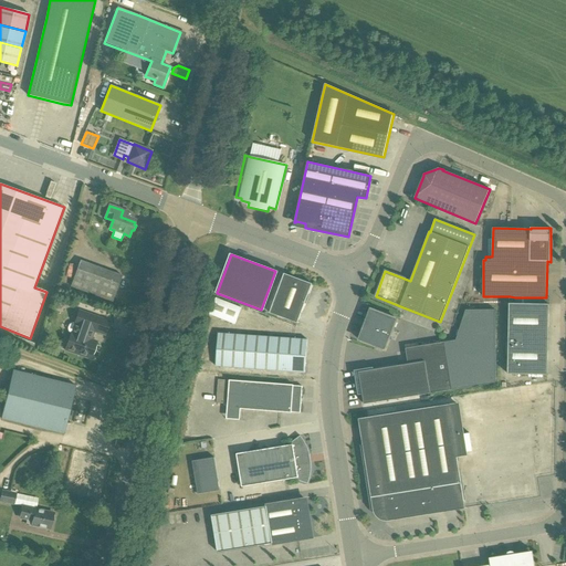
[(112,303),(122,275),(80,260),(70,287),(112,303)]
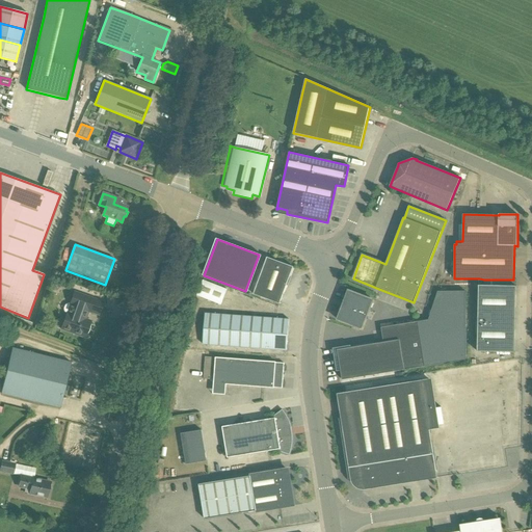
[(280,303),(293,267),(267,258),(254,294),(280,303)]
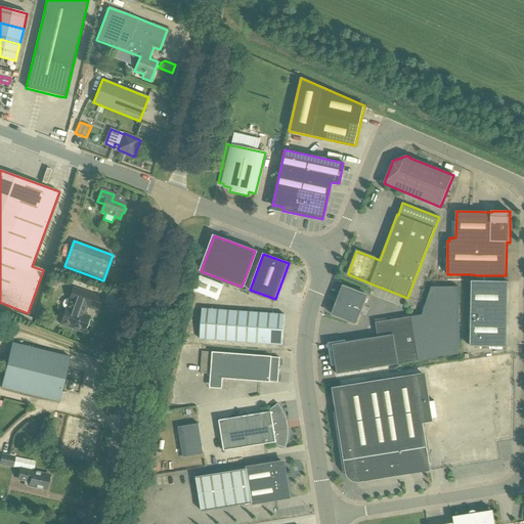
[(477,281),(477,275),(472,274),(471,346),(507,347),(509,281),(477,281)]
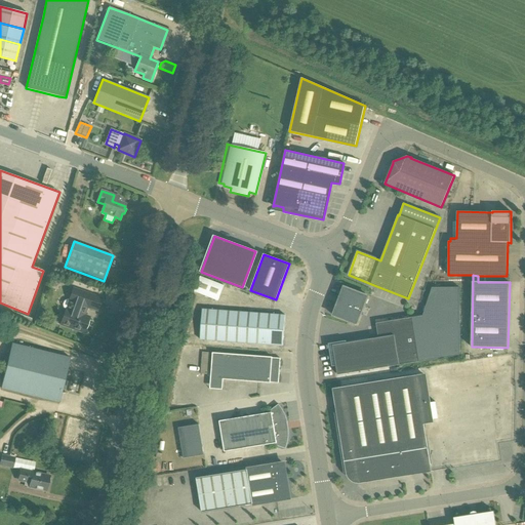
[(199,277),(194,292),(217,301),(224,286),(199,277)]
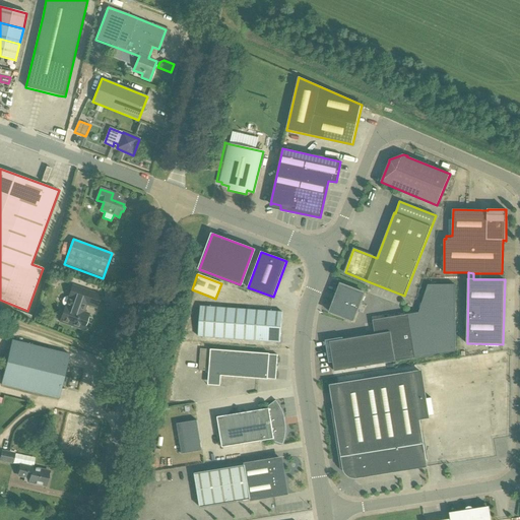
[(353,322),(365,294),(341,284),(330,313),(353,322)]
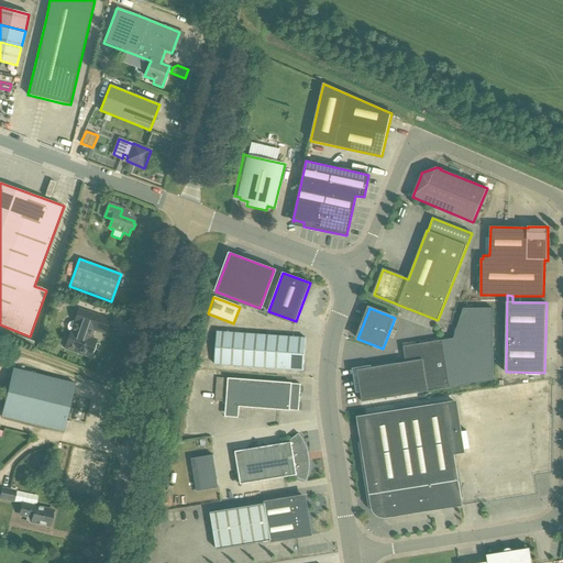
[(105,333),(109,320),(79,309),(75,322),(74,321),(73,321),(72,322),(70,322),(69,323),(68,324),(68,326),(68,327),(68,328),(68,329),(68,330),(69,331),(70,332),(65,349),(90,357),(91,354),(92,354),(94,352),(95,351),(96,349),(96,346),(96,344),(95,344),(96,340),(91,338),(94,330),(105,333)]
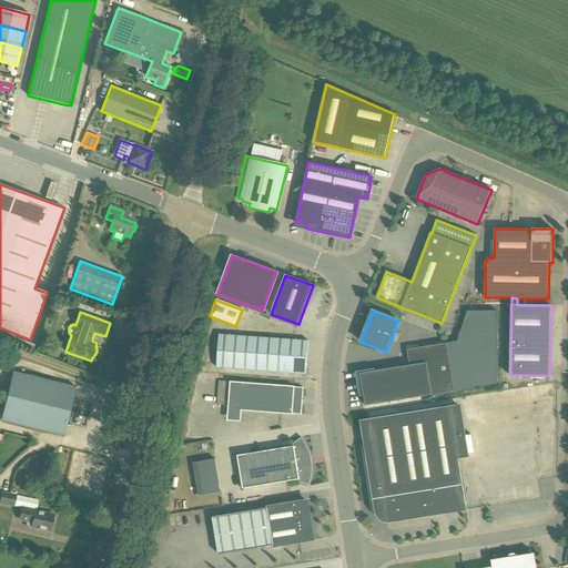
[(366,406),(454,392),(497,385),(496,312),(467,312),(457,342),(446,343),(407,350),(409,365),(361,373),(364,395),(366,406)]
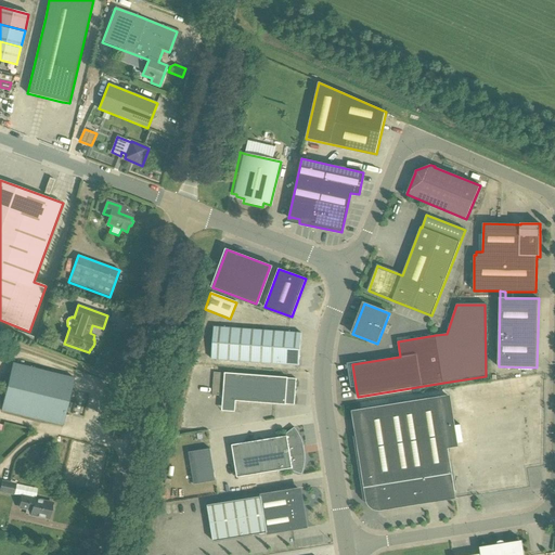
[(299,365),(301,333),(214,326),(211,359),(299,365)]
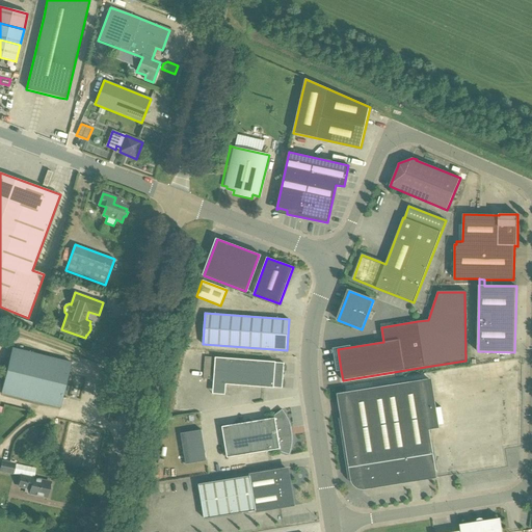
[(60,408),(71,364),(11,349),(0,394),(60,408)]
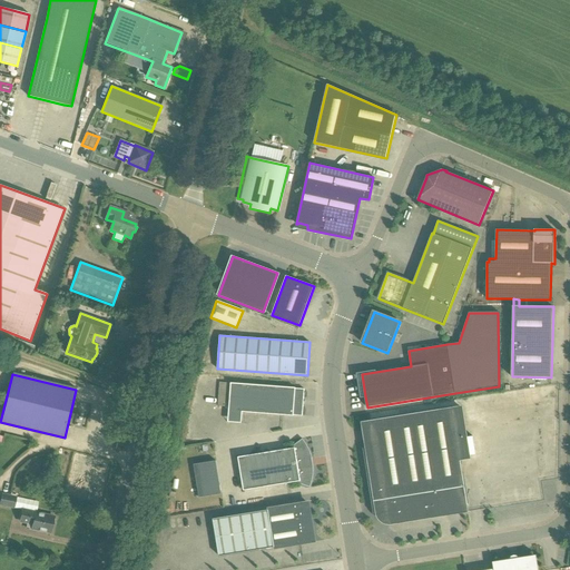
[(303,415),(305,389),(296,389),(296,387),(232,383),(229,411),(294,415),(303,415)]
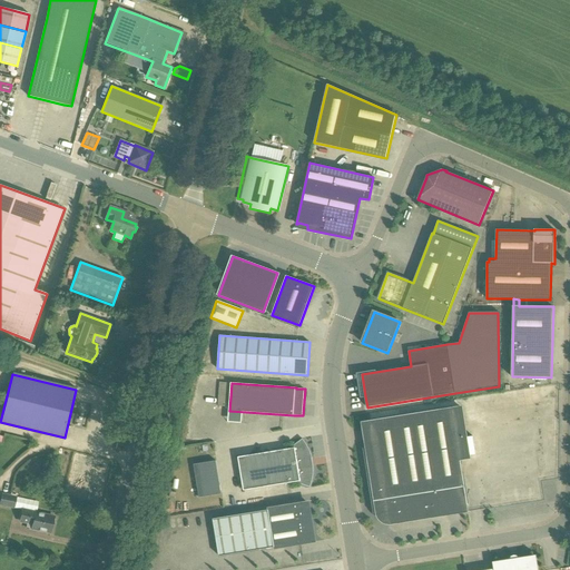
[(394,517),(468,504),(452,408),(372,420),(376,446),(363,449),(374,513),(386,511),(387,512),(387,513),(389,514),(389,516),(390,516),(391,516),(392,517),(393,517),(394,517)]
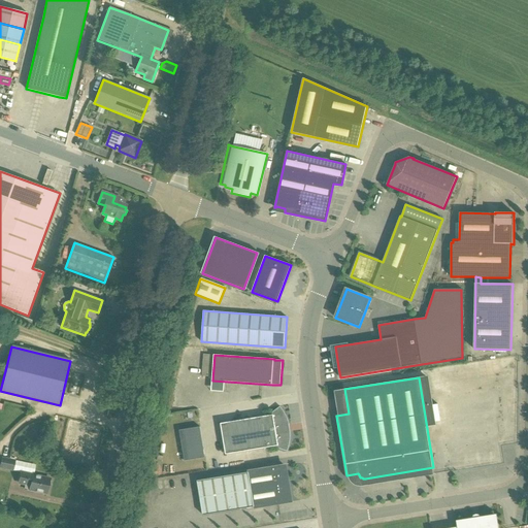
[(288,451),(290,444),(291,438),(290,431),(290,425),(288,418),(285,413),(281,406),(272,413),(273,415),(221,424),(226,454),(277,446),(278,448),(288,451)]
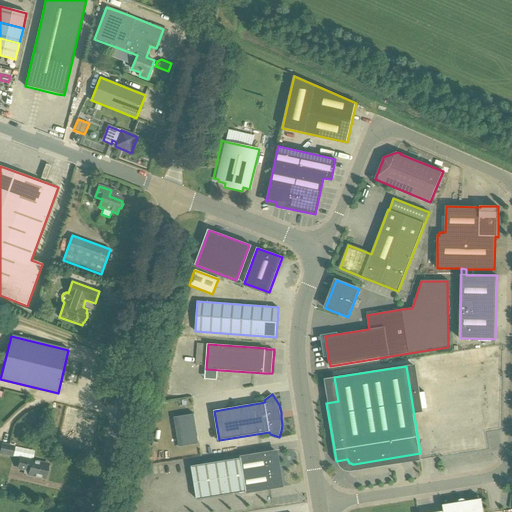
[(179,447),(199,444),(193,414),(174,417),(179,447)]
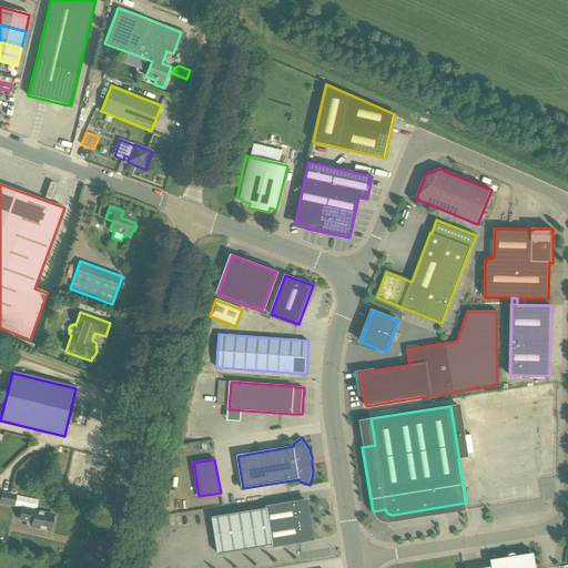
[(0,504),(13,507),(17,496),(1,493),(0,497),(0,504)]
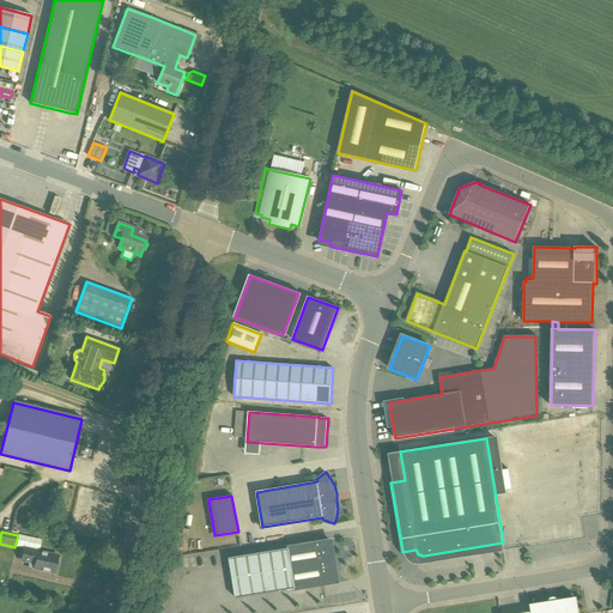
[(236,598),(295,588),(338,582),(332,541),(289,548),(229,558),(236,598)]
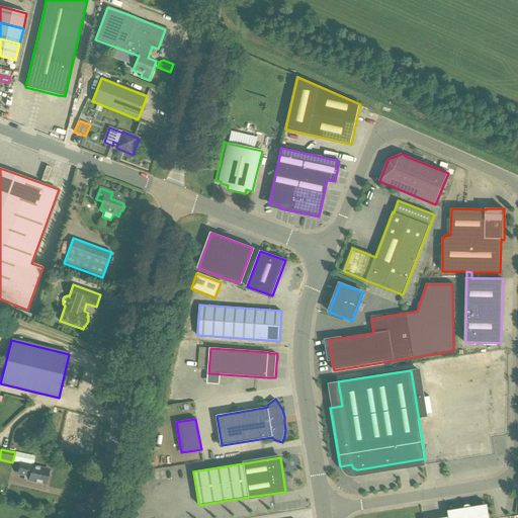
[(20,464),(17,476),(24,477),(29,478),(28,481),(46,484),(49,470),(30,466),(20,464)]
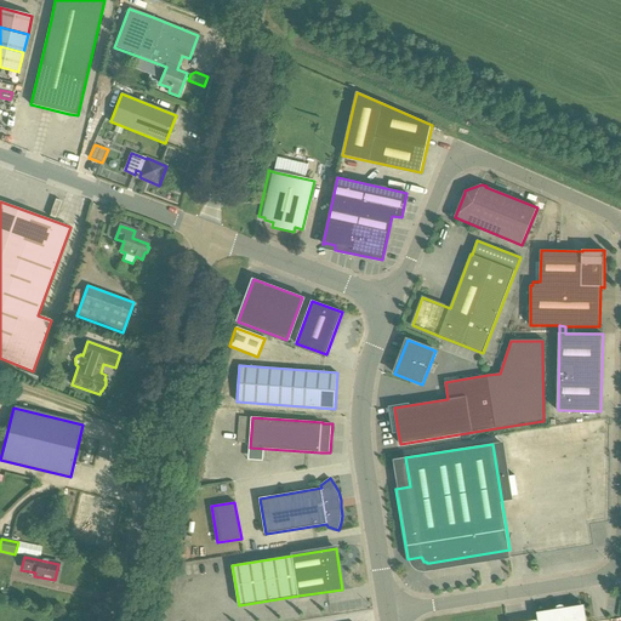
[(355,593),(334,596),(336,615),(370,611),(369,600),(355,602),(355,593)]
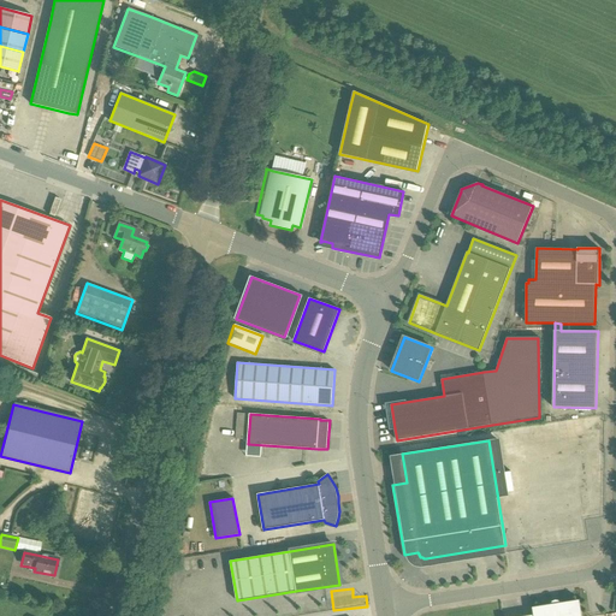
[(580,615),(579,602),(562,604),(561,602),(558,600),(554,602),(552,603),(551,605),(534,609),(535,615),(526,615),(580,615)]
